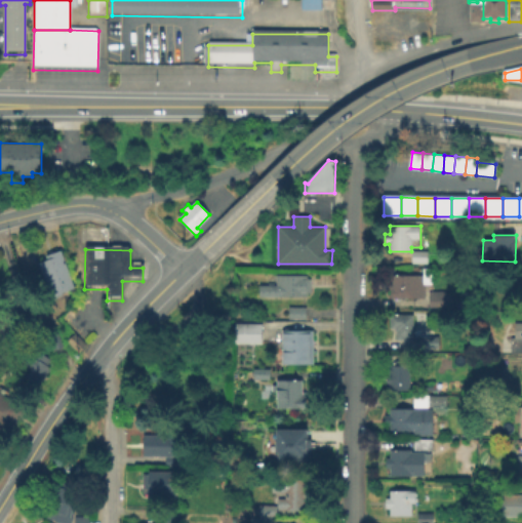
[(76,288),(52,297),(39,264),(48,260),(46,255),(62,250),(76,288)]
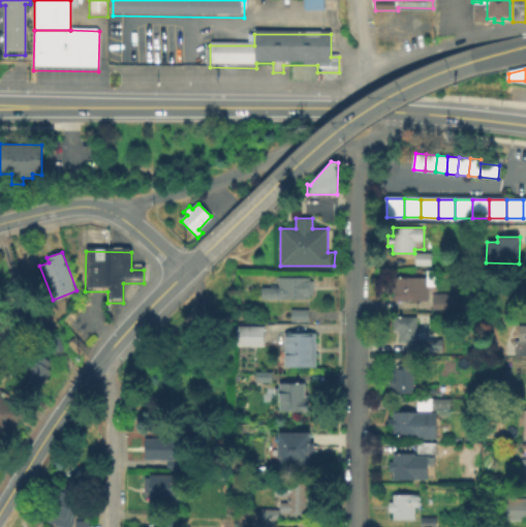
[(432,267),(415,267),(415,253),(431,253),(432,267)]
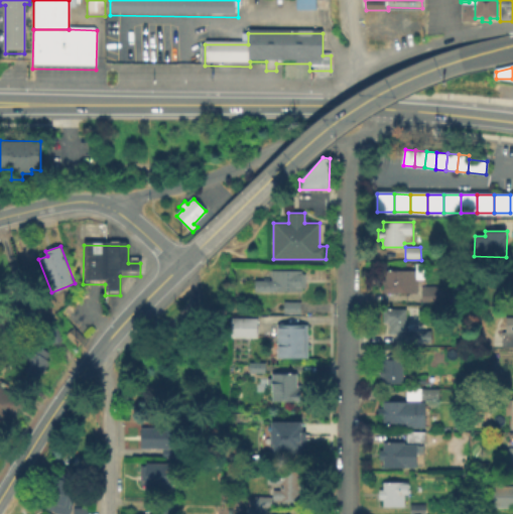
[(255,292),(255,280),(272,280),(272,270),(302,270),(302,274),(305,274),(305,289),(301,289),(301,292),(255,292)]
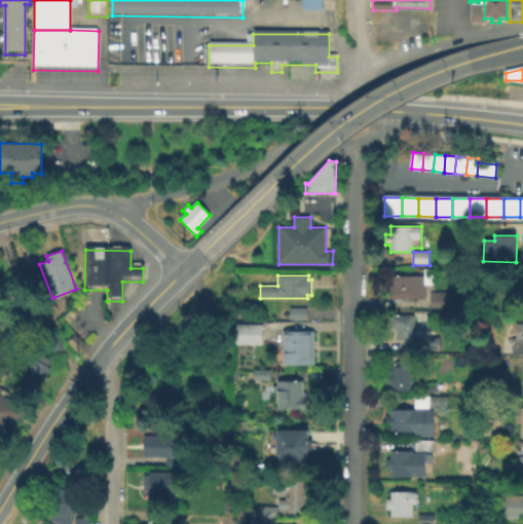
[(426,299),(391,299),(391,276),(426,276),(426,299)]
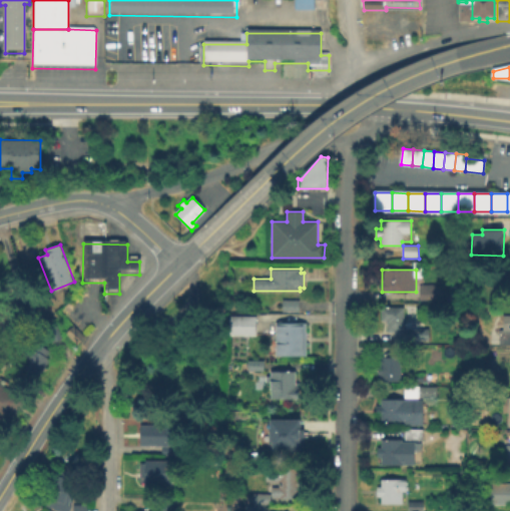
[(420,299),(420,285),(438,285),(438,299),(420,299)]
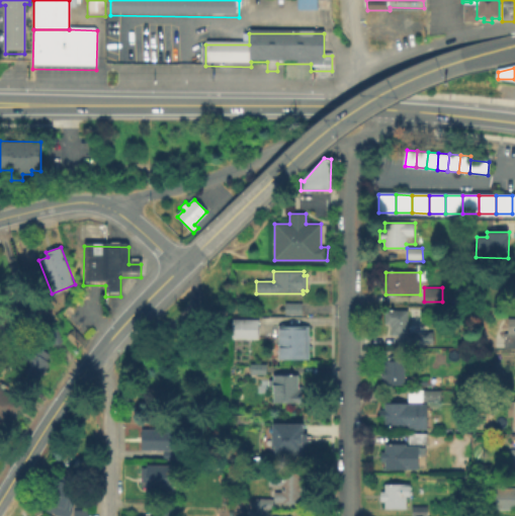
[(302,316),(284,316),(284,303),(302,304),(302,316)]
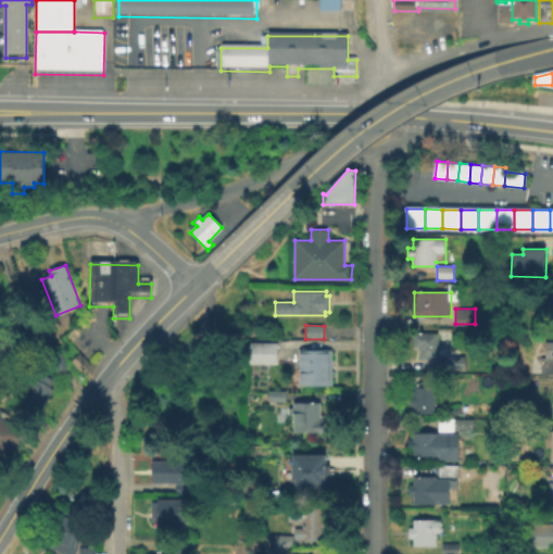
[(420,360),(420,349),(413,349),(413,334),(439,334),(439,351),(465,351),(465,372),(428,372),(428,360),(420,360)]
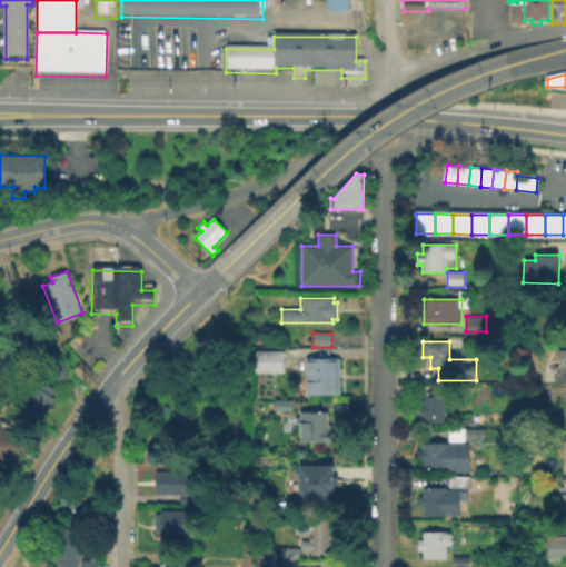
[(284,372),(255,372),(255,350),(285,350),(284,372)]
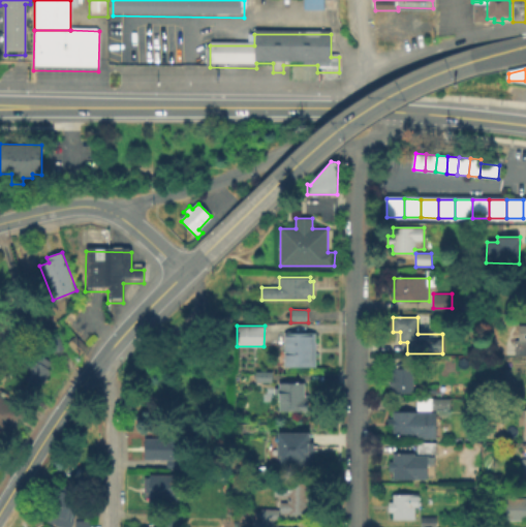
[(525,357),(514,357),(514,341),(519,341),(519,326),(525,326),(525,357)]
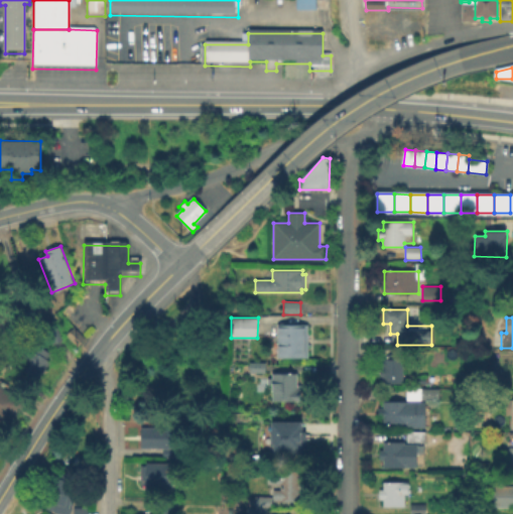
[(63,341),(50,346),(44,330),(57,325),(63,341)]
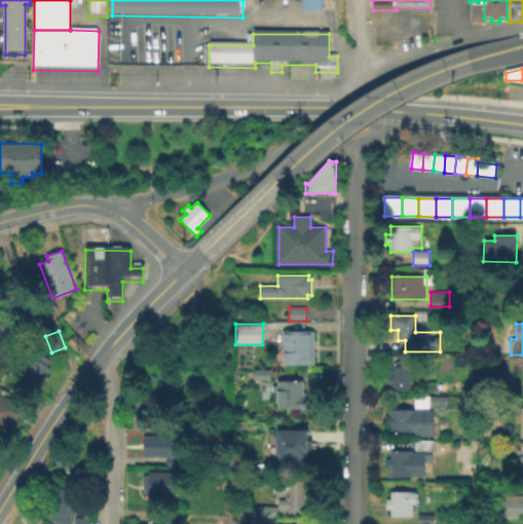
[(313,366),(283,366),(283,331),(314,331),(313,366)]
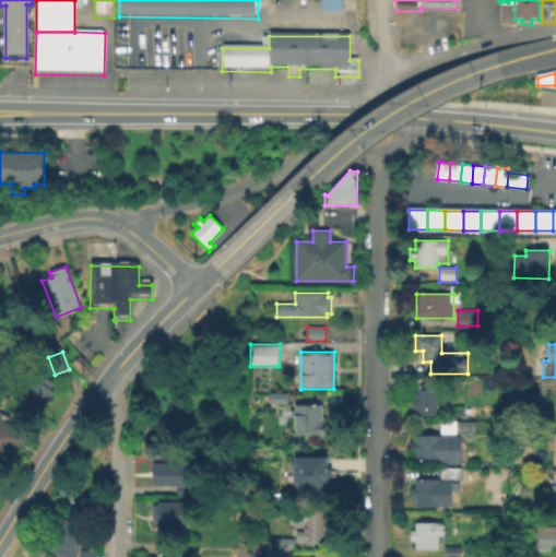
[(84,378),(71,365),(81,355),(94,367),(84,378)]
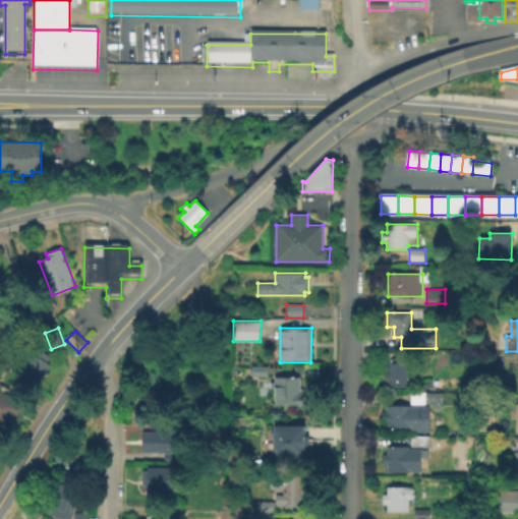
[(53,369),(40,388),(19,371),(37,348),(53,360),(49,366),(53,369)]
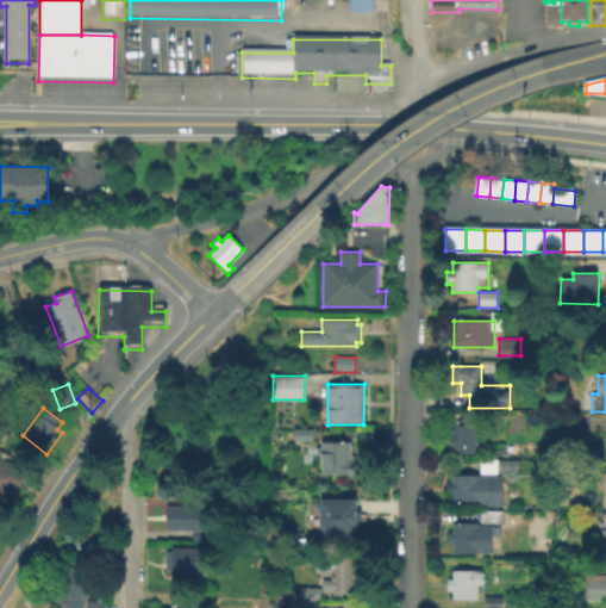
[(476,454),(453,454),(453,425),(476,425),(476,454)]
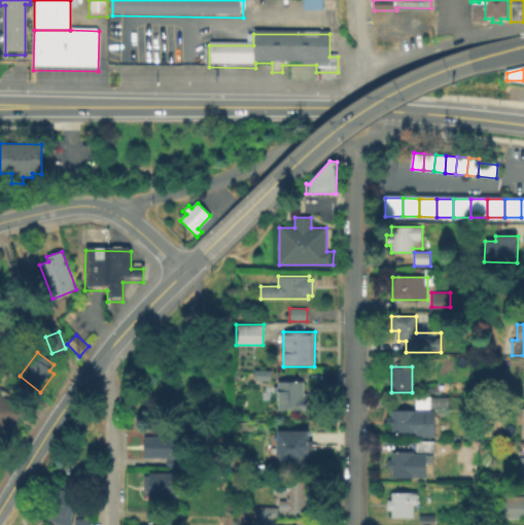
[(271,382),(254,382),(254,371),(271,371),(271,382)]
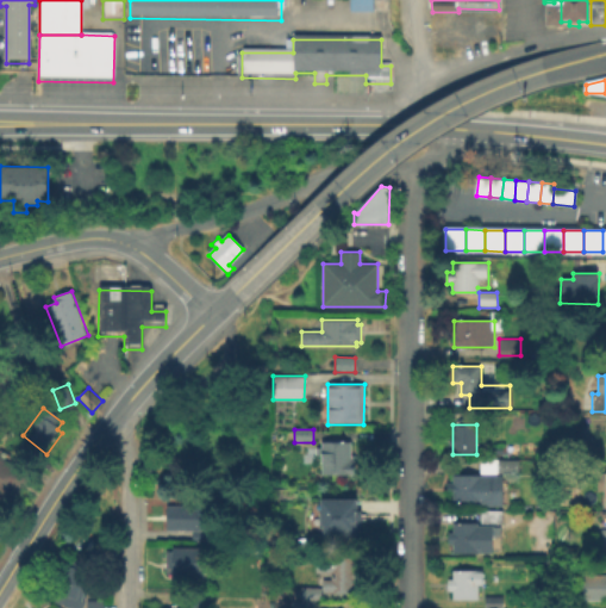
[(593,429),(592,444),(582,444),(582,429),(593,429)]
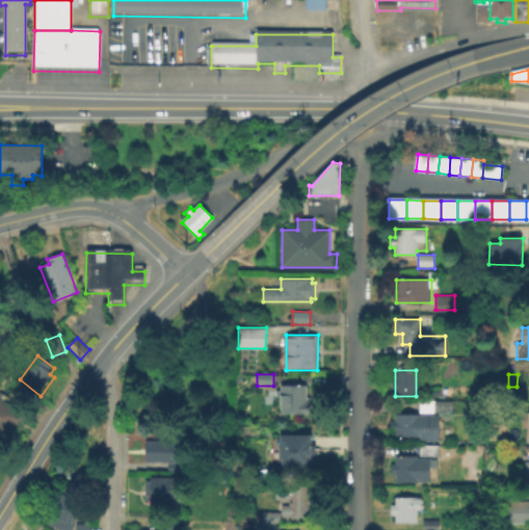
[(311,415),(281,415),(281,386),(307,386),(307,398),(311,398),(311,415)]
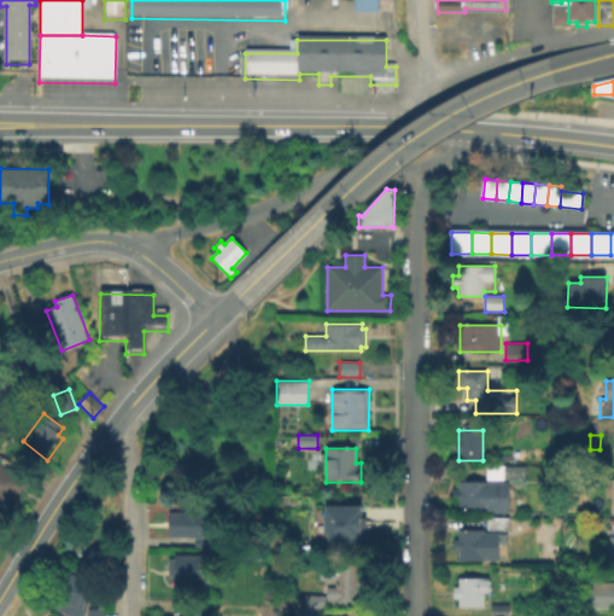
[(514,454),(514,464),(502,464),(502,454),(514,454)]
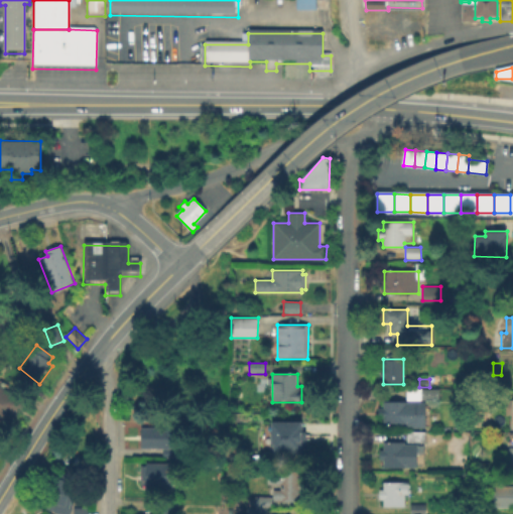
[(425,428),(383,428),(383,420),(380,420),(380,408),(383,408),(383,402),(406,402),(406,388),(440,388),(440,401),(425,401),(425,428)]
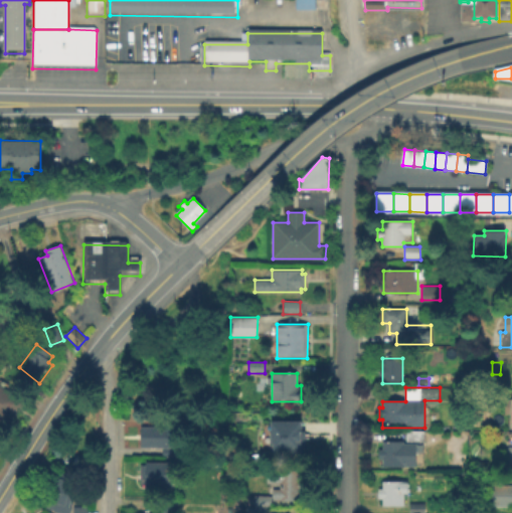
[(511,429),(511,414),(501,414),(501,398),(511,398),(511,429)]
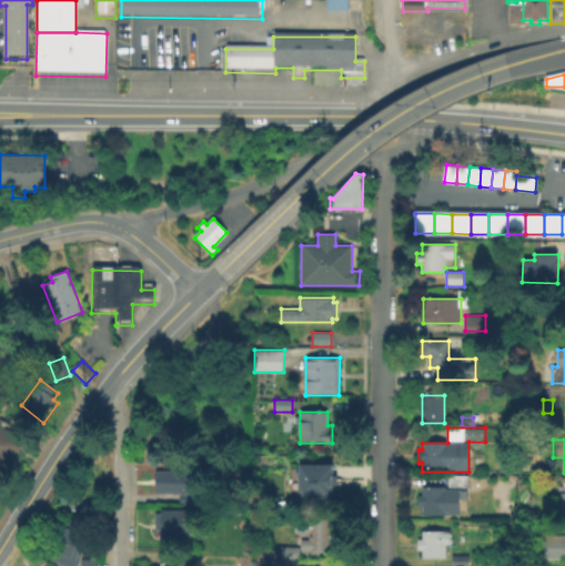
[(208,463),(208,473),(198,473),(198,463),(208,463)]
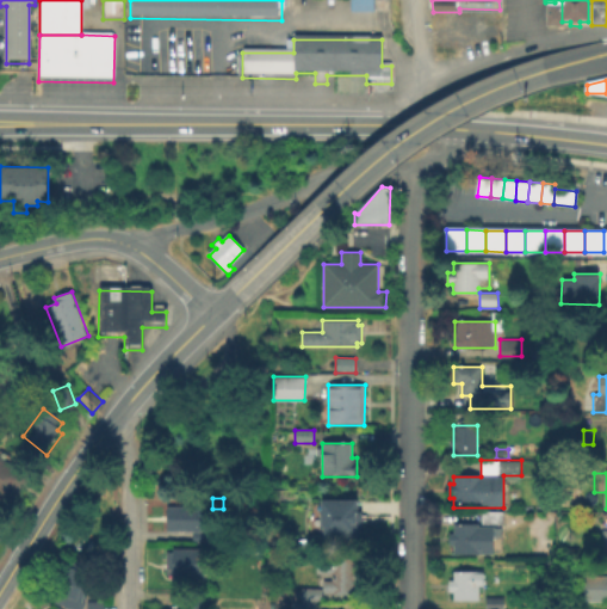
[(357,539),(324,539),(324,530),(320,530),(321,500),(357,500),(357,539)]
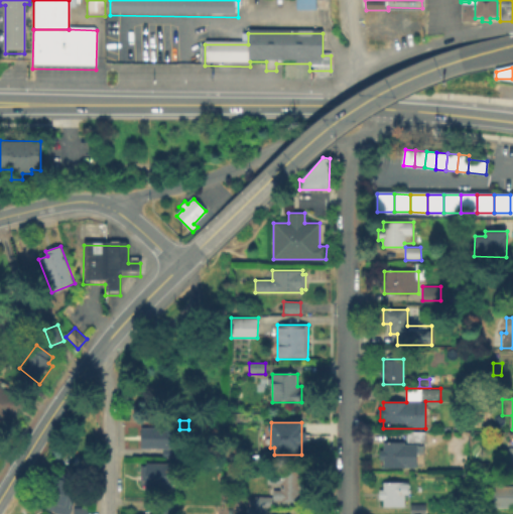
[(140,448),(140,427),(178,427),(177,450),(140,448)]
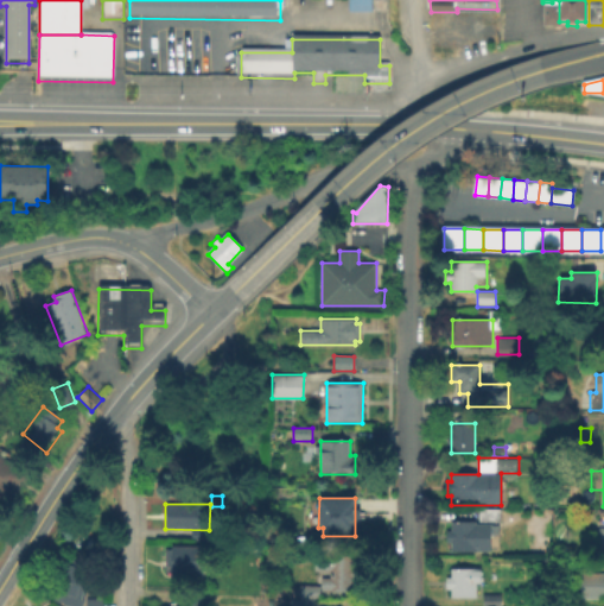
[(501,522),(479,522),(479,510),(501,510),(501,522)]
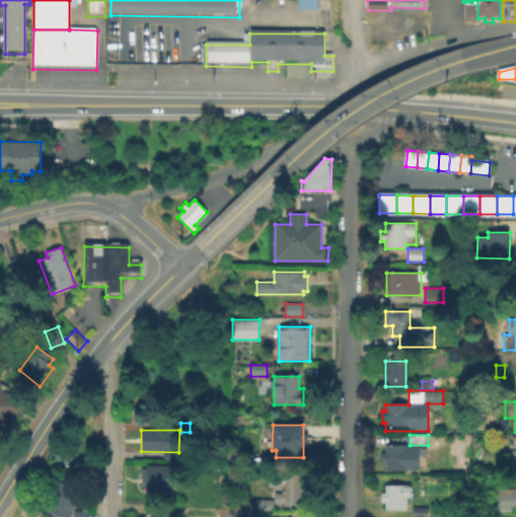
[(386,470),(386,464),(382,464),(382,454),(385,454),(385,445),(407,445),(407,448),(427,448),(427,457),(420,457),(420,471),(386,470)]
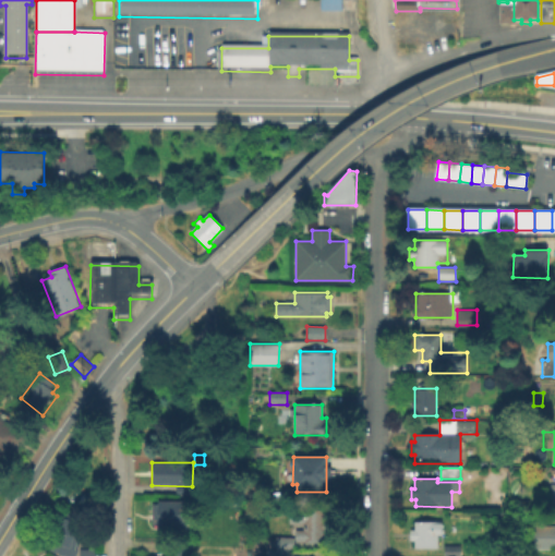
[(152,527),(153,502),(183,503),(183,528),(152,527)]
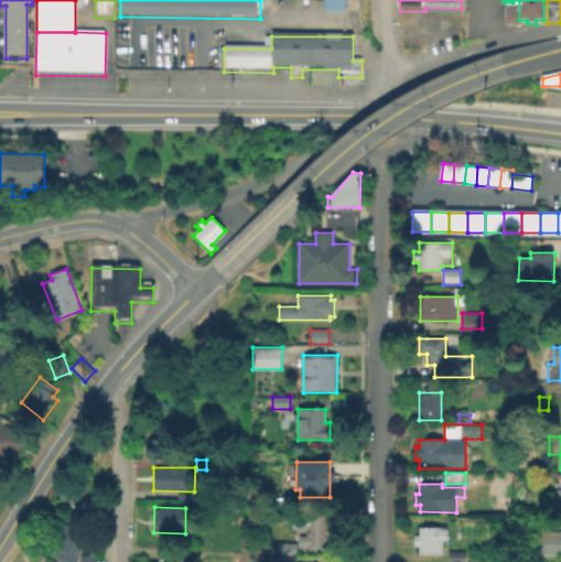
[(334,551),(297,550),(295,554),(273,554),(273,542),(294,543),(294,536),(306,536),(306,531),(293,530),(293,515),(335,516),(334,551)]
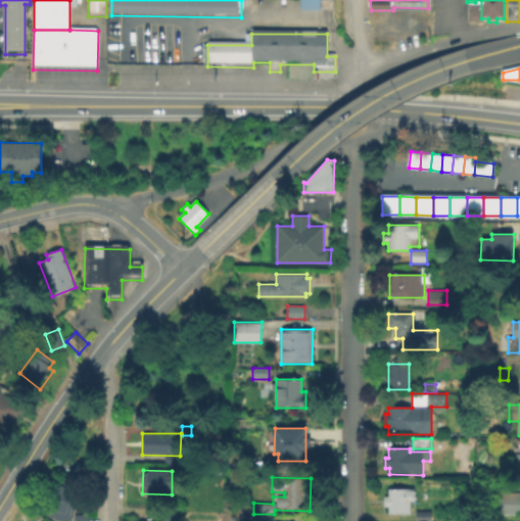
[(59,520),(45,515),(57,483),(77,490),(71,508),(76,510),(71,520),(59,520)]
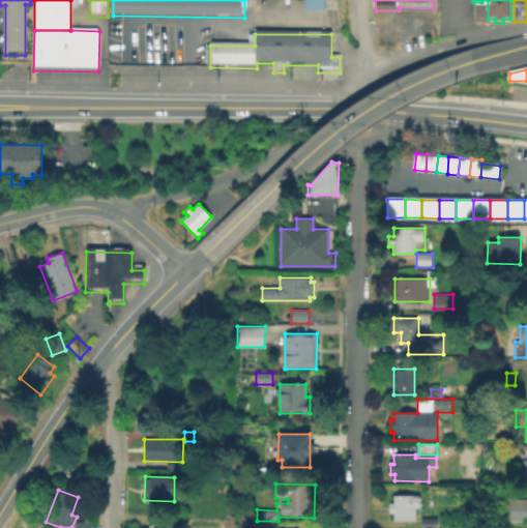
[(416,520),(393,520),(393,514),(388,514),(388,503),(393,503),(393,495),(419,495),(420,508),(416,508),(416,520)]
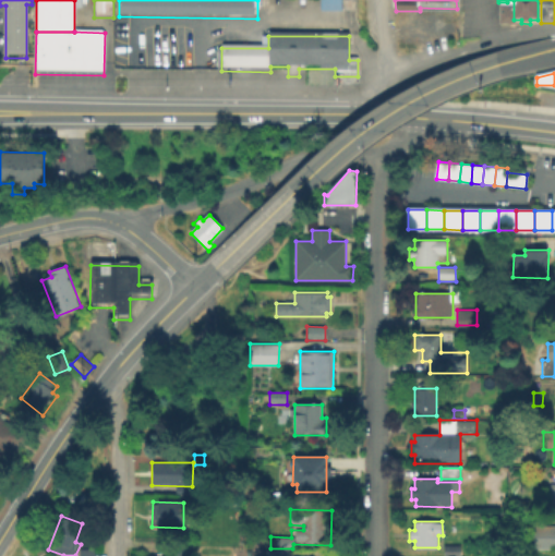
[(554,551),(530,551),(530,527),(554,527),(554,551)]
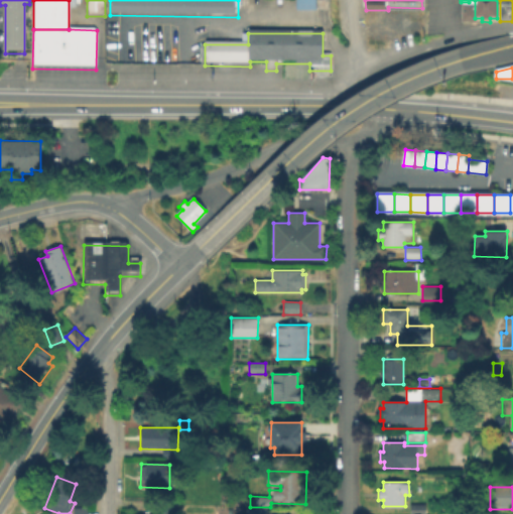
[(411,513),(411,505),(425,505),(425,513),(411,513)]
